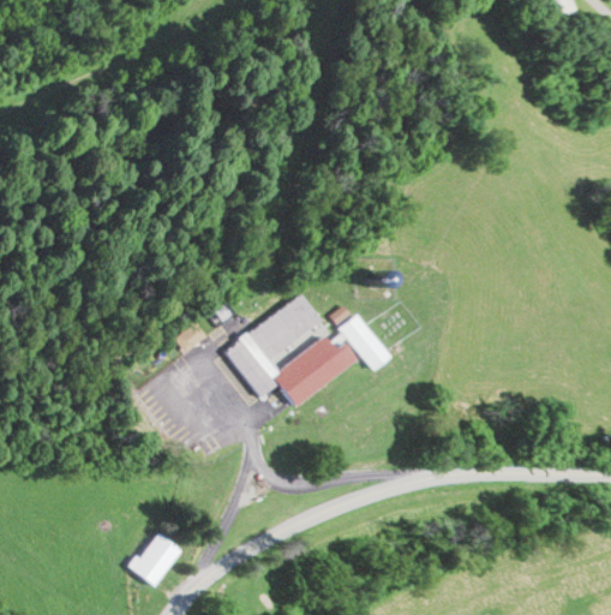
[(243,335),(263,364),(323,323),(303,294),(243,335)]
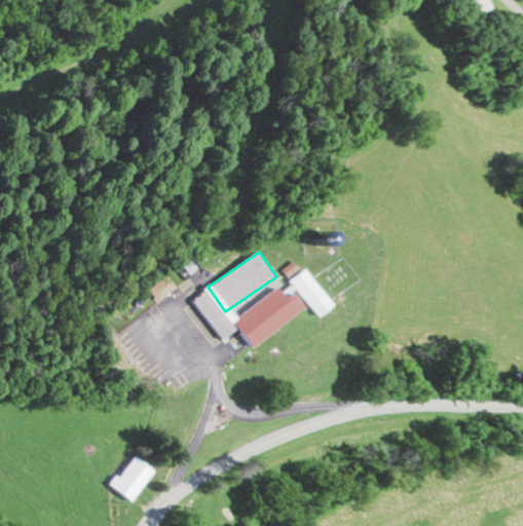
[(299,267),(294,261),(286,269),(290,274),(299,267)]
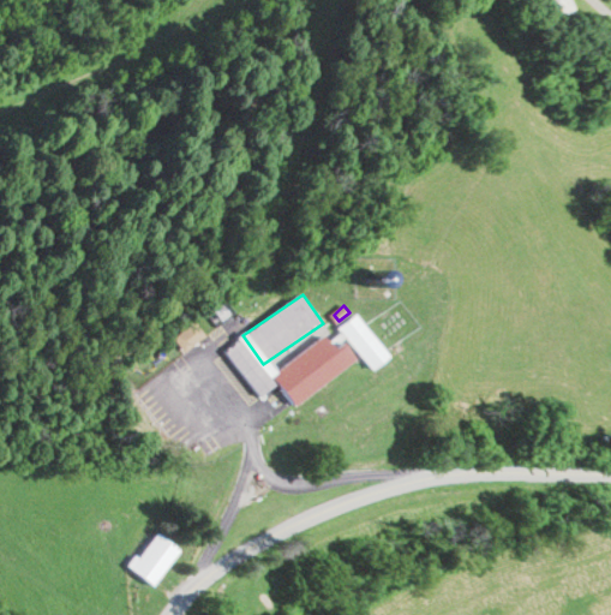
[(271,375),(292,404),(357,358),(366,371),(388,357),(357,312),(335,327),(340,333),(329,340),(327,335),(271,375)]
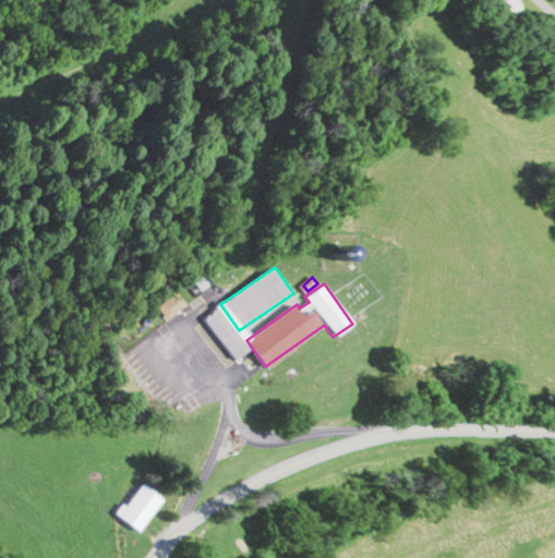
[(189,304),(179,291),(159,306),(169,319),(189,304)]
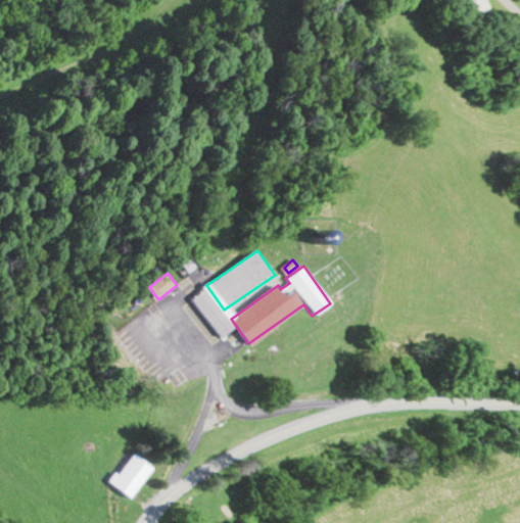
[(110,482),(130,498),(155,469),(135,452),(110,482)]
